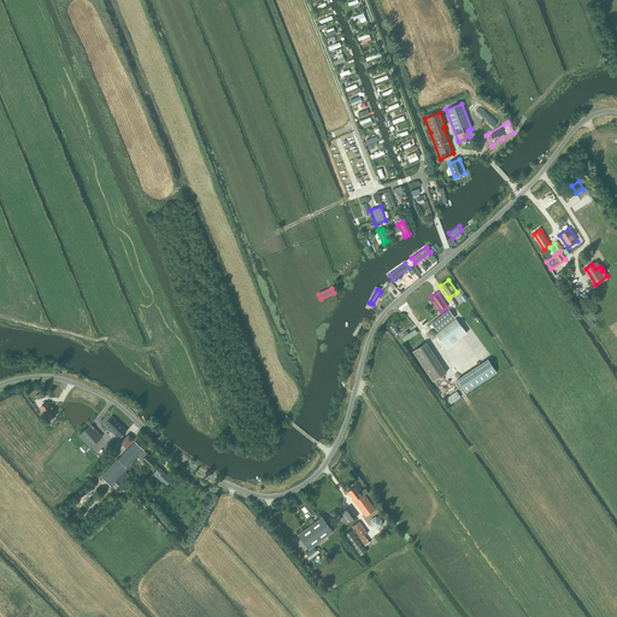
[(438,331),(454,318),(448,310),(432,323),(438,331)]
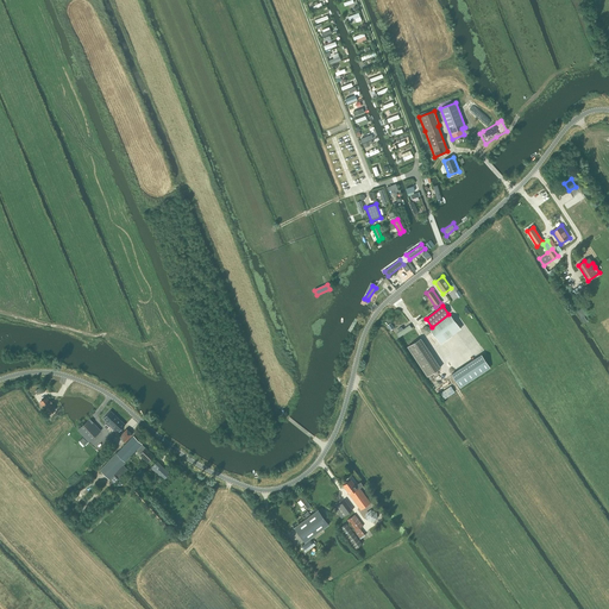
[(584,315),(586,314),(582,306),(576,311),(584,322),(586,321),(584,315)]
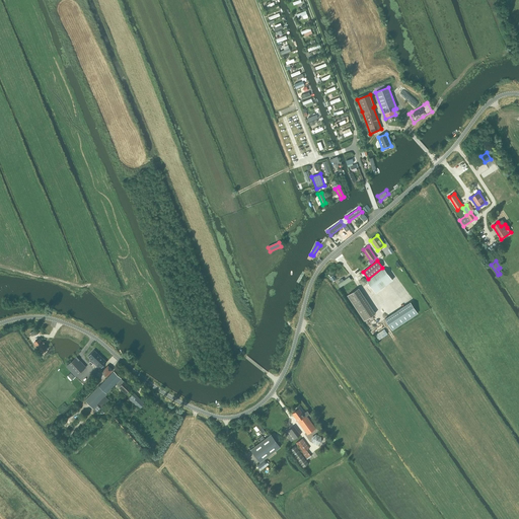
[(392,280),(390,277),(383,269),(367,282),(376,293),(392,280)]
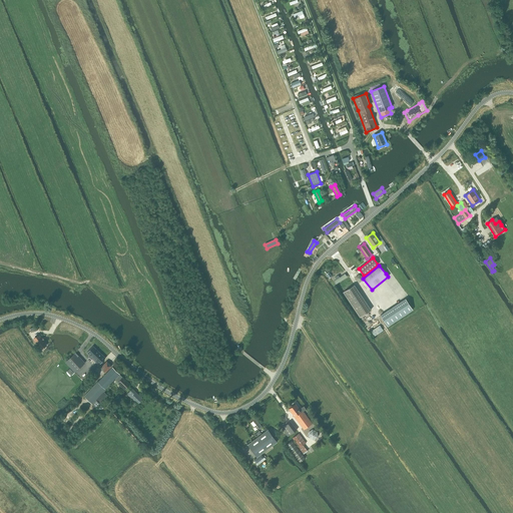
[(302,270),(299,269),(294,279),(297,281),(302,270)]
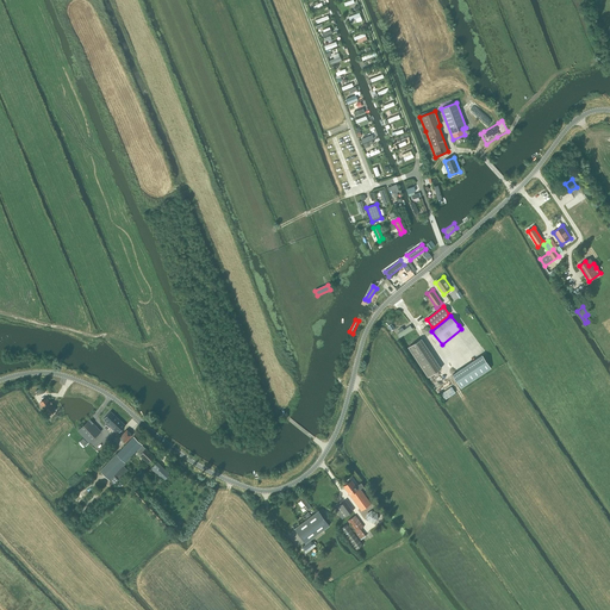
[(422,338),(408,348),(415,359),(429,349),(422,338)]
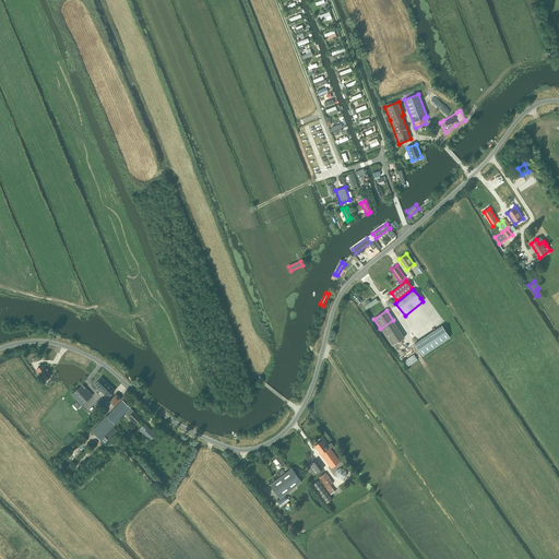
[(449,337),(441,325),(414,344),(421,356),(449,337)]
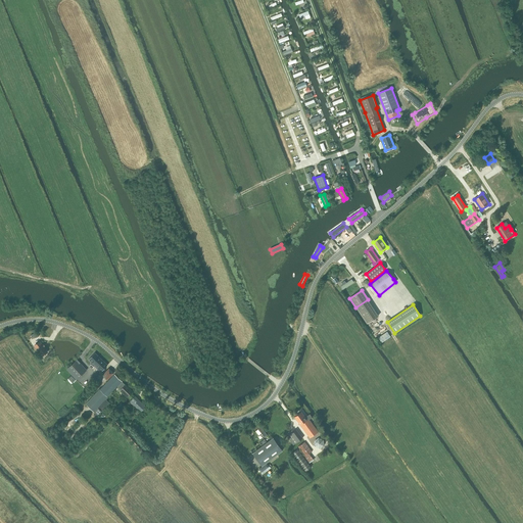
[(42,355),(47,351),(40,342),(35,345),(42,355)]
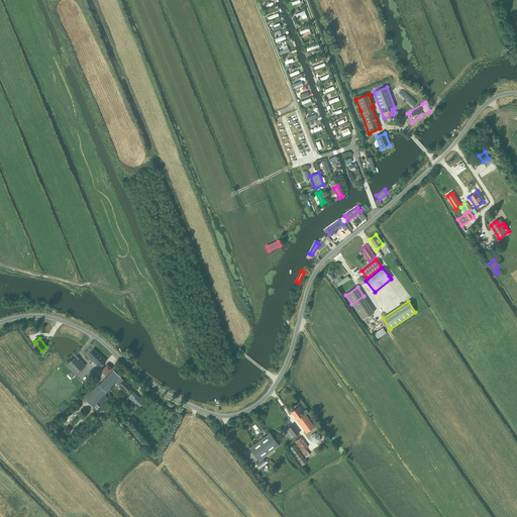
[(94,348),(88,355),(92,358),(91,359),(100,368),(106,360),(94,348)]
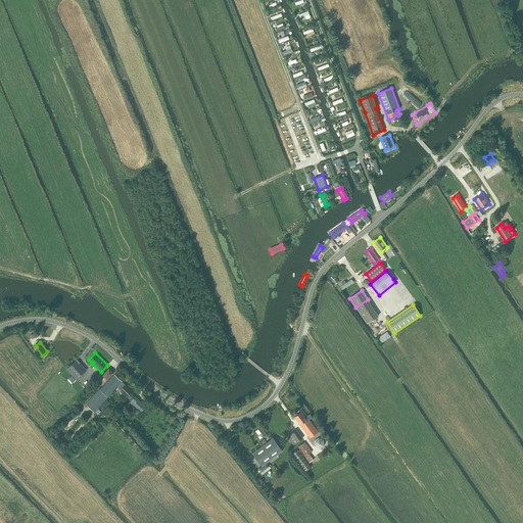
[(77,380),(87,370),(77,360),(66,369),(77,380)]
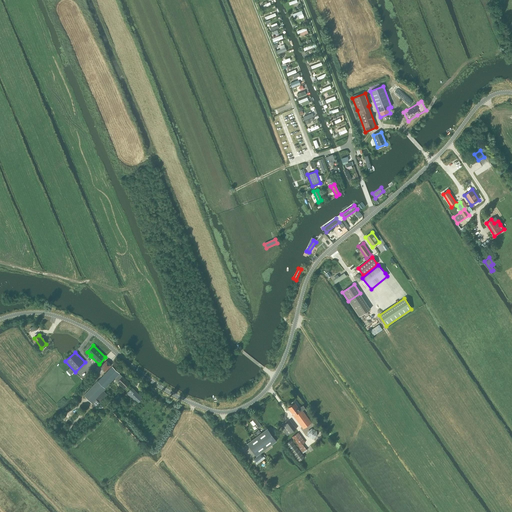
[(105,371),(111,365),(107,360),(100,367),(105,371)]
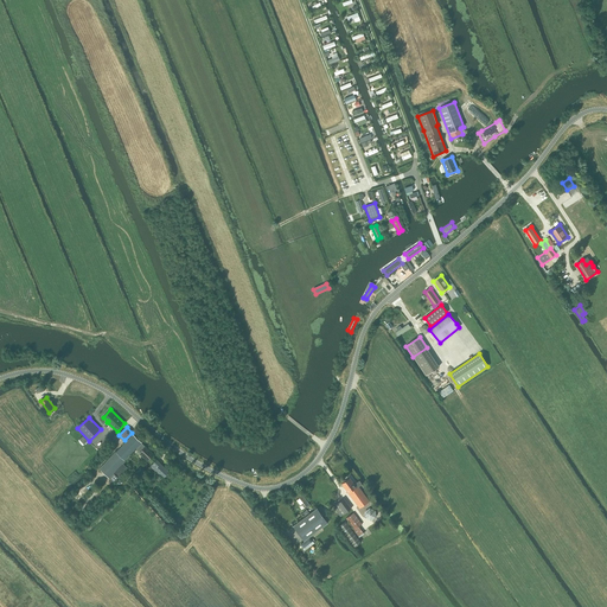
[(141,443),(141,442),(133,435),(116,452),(115,452),(100,468),(109,478),(114,473),(119,478),(127,467),(123,464),(126,461),(125,460),(136,448),(140,452),(140,453),(147,460),(153,454),(146,446),(145,447),(141,443)]
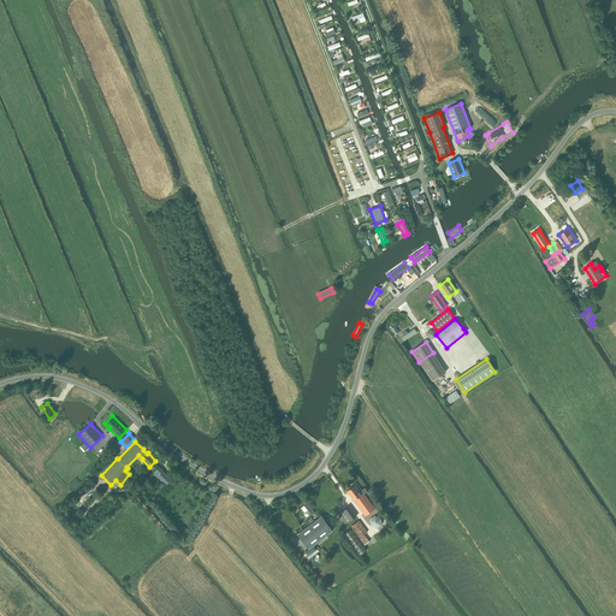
[(166,486),(172,479),(159,467),(153,473),(166,486)]
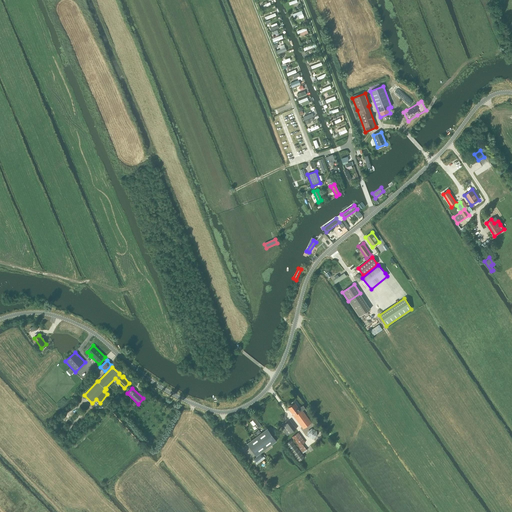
[(303,405),(299,408),(295,403),(288,408),(303,429),(311,423),(302,411),(305,408),(303,405)]
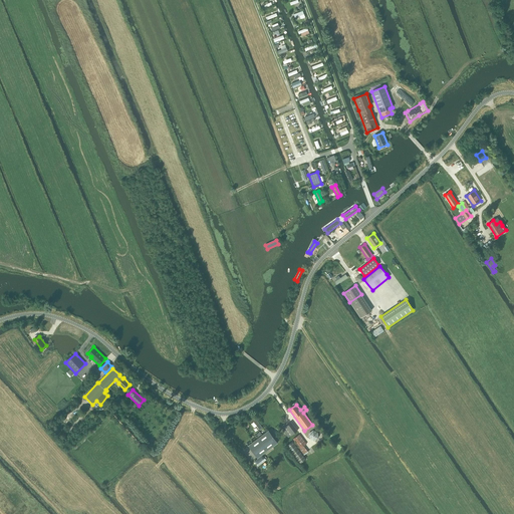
[(289,438),(297,431),(291,422),(282,429),(289,438)]
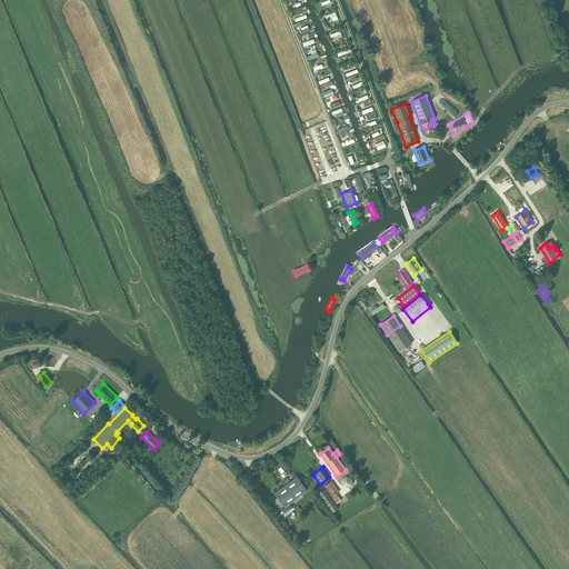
[(297,477),(275,493),(285,507),(307,490),(297,477)]
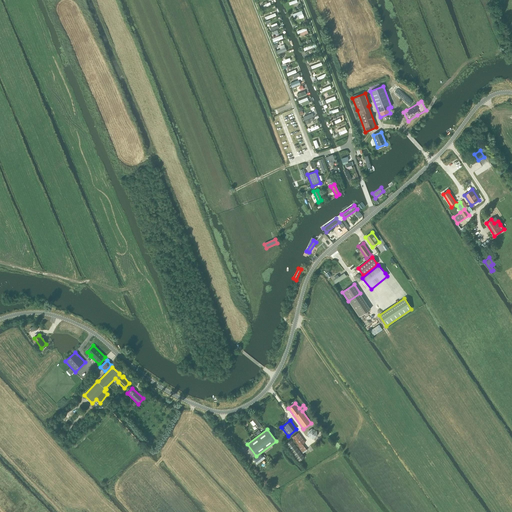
[(317,431),(312,429),(307,432),(308,437),(312,439),(317,437),(317,431)]
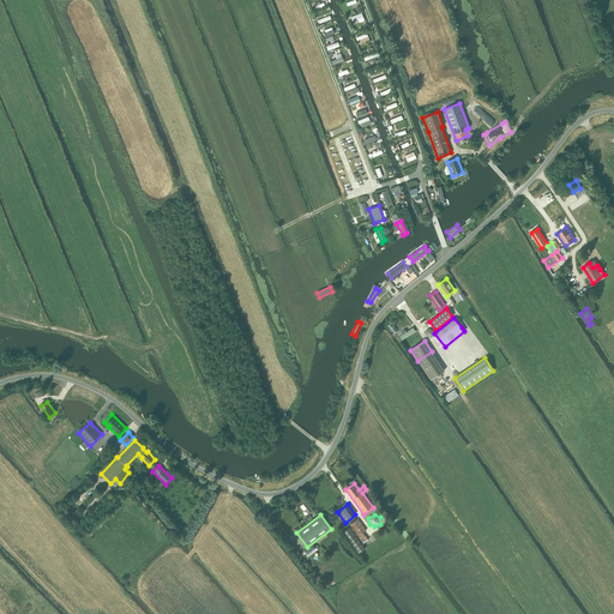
[(359,536),(366,530),(357,518),(350,524),(359,536)]
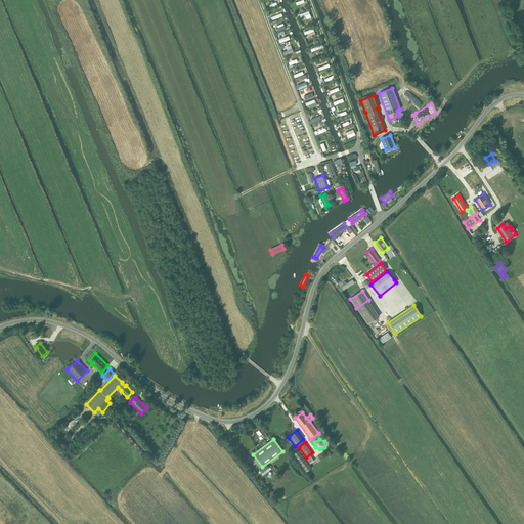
[(305,472),(312,468),(299,449),(292,454),(305,472)]
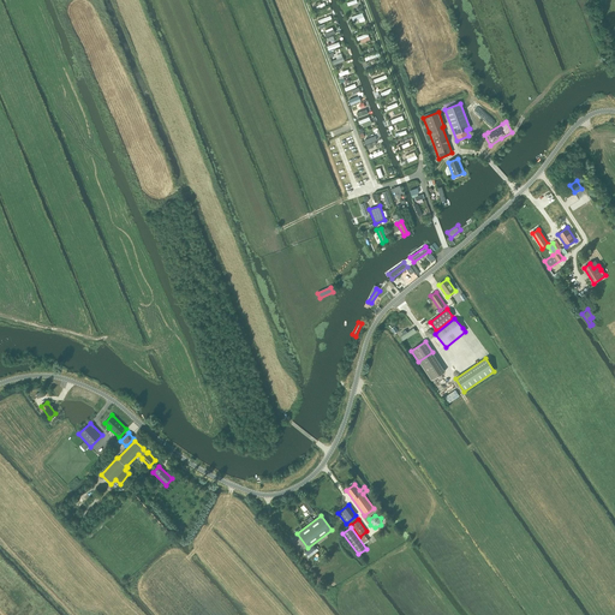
[(314,544),(304,551),(309,557),(316,551),(318,550),(317,548),(316,548),(314,544)]
